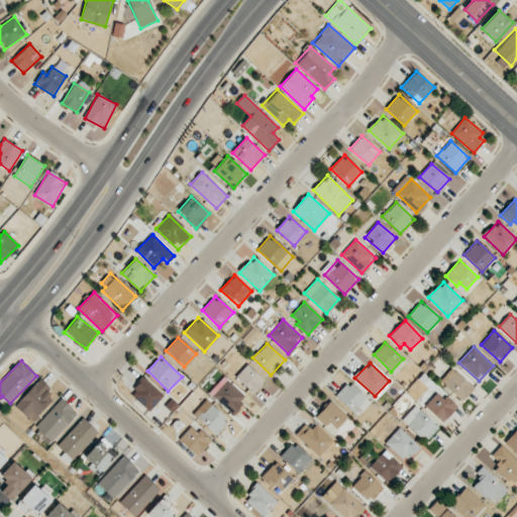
[(235,378),(253,394),(266,381),(247,365),(235,378)]
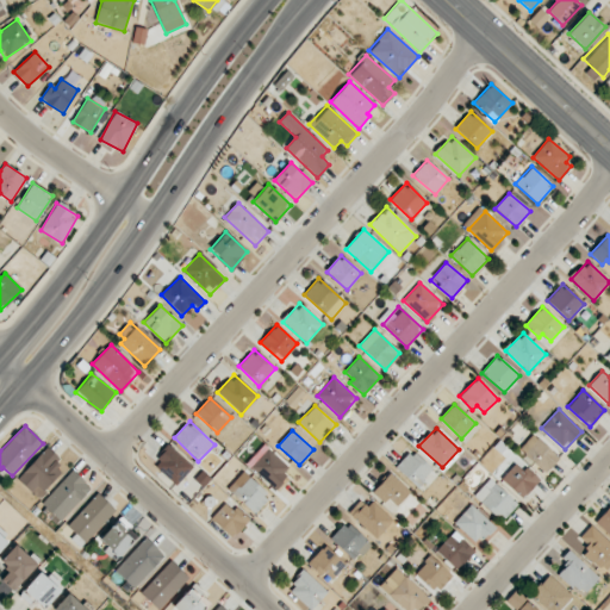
[(520,448),(546,473),(559,458),(533,434),(520,448)]
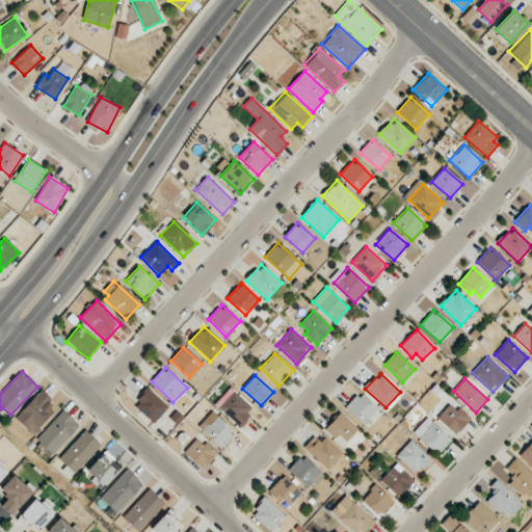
[(133,404),(154,423),(168,407),(148,389),(133,404)]
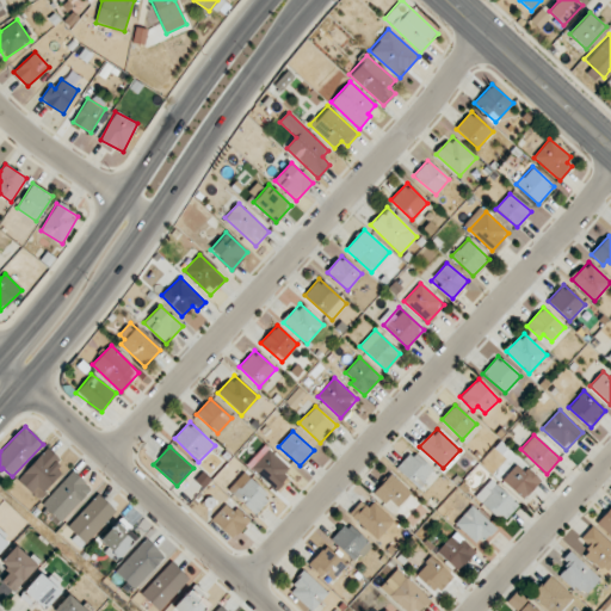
[(248,466),(275,489),(291,470),(265,446),(248,466)]
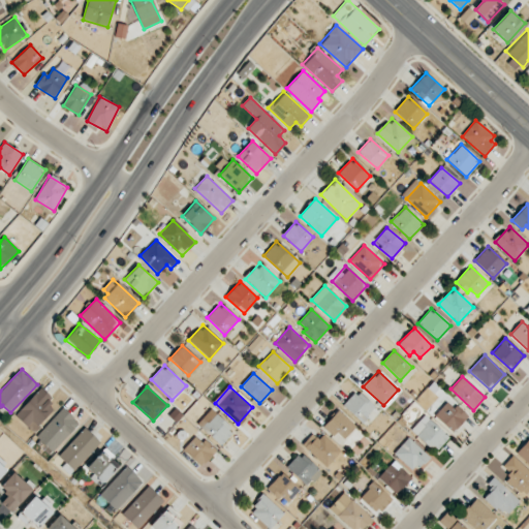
[(53,399),(41,387),(14,415),(33,432),(54,410),(48,404),(53,399)]
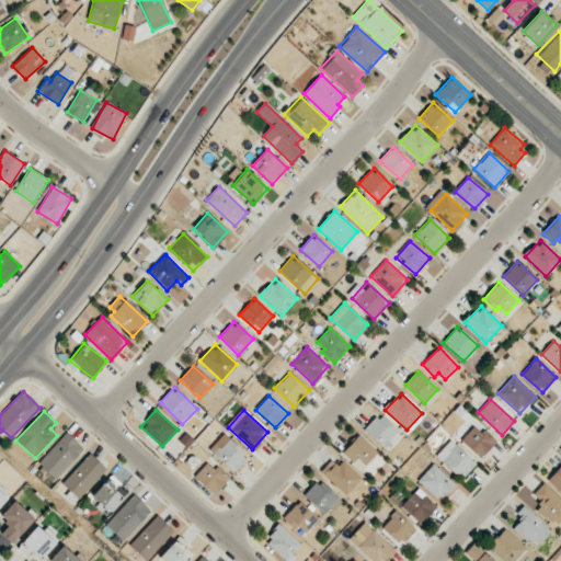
[(398,432),(378,414),(364,430),(384,448),(398,432)]
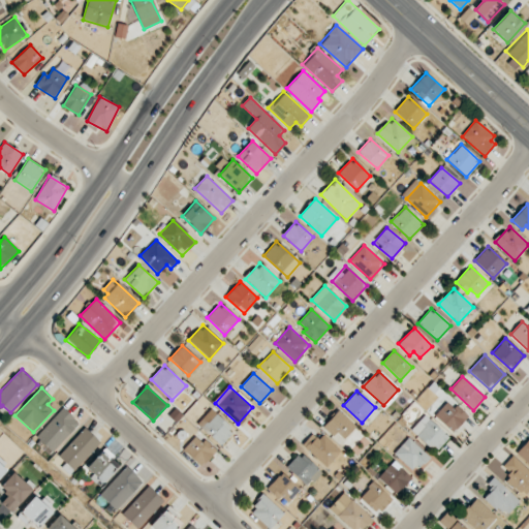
[(448,400),(434,415),(453,433),(467,417),(448,400)]
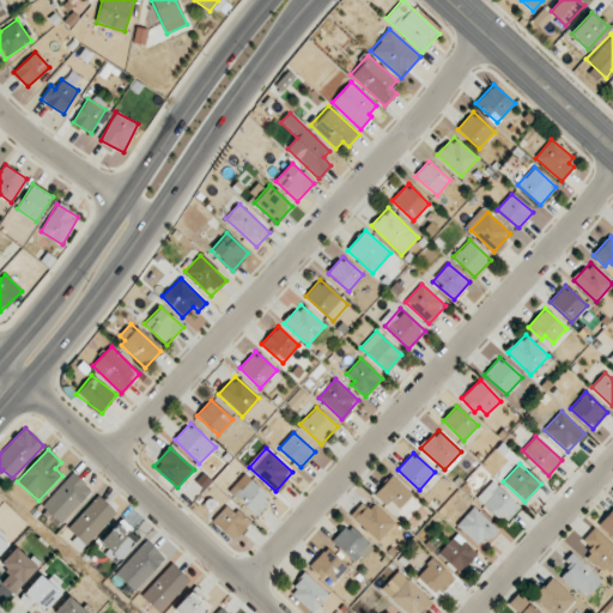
[(60,525),(92,491),(73,473),(41,508),(60,525)]
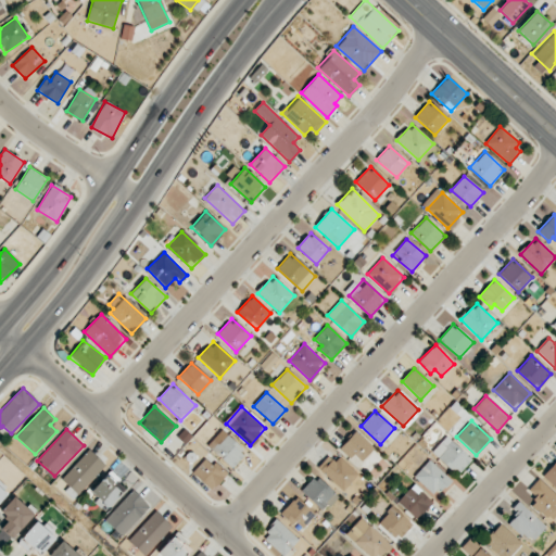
[(375,449),(355,431),(339,449),(350,458),(354,454),(363,462),(375,449)]
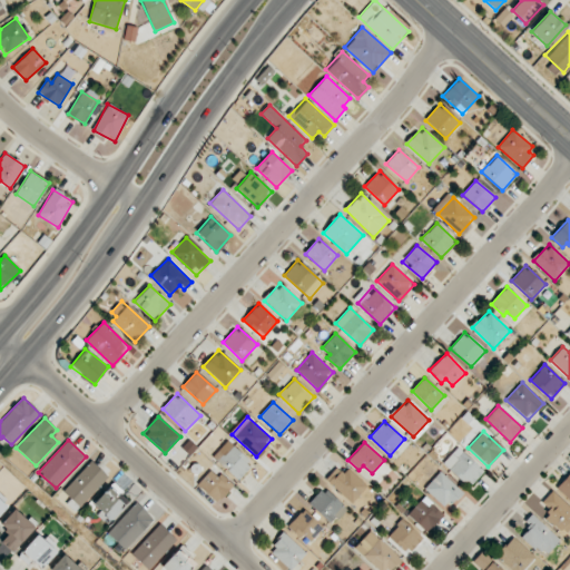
[(218,461),(237,480),(252,464),(233,445),(218,461)]
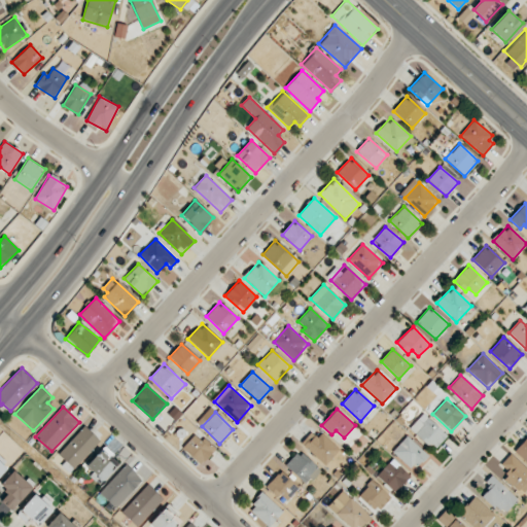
[(409,428),(433,451),(447,435),(423,414),(409,428)]
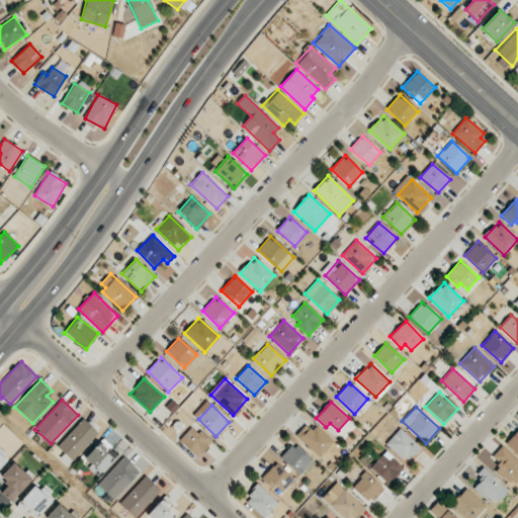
[(98,432),(83,419),(57,447),(72,461),(98,432)]
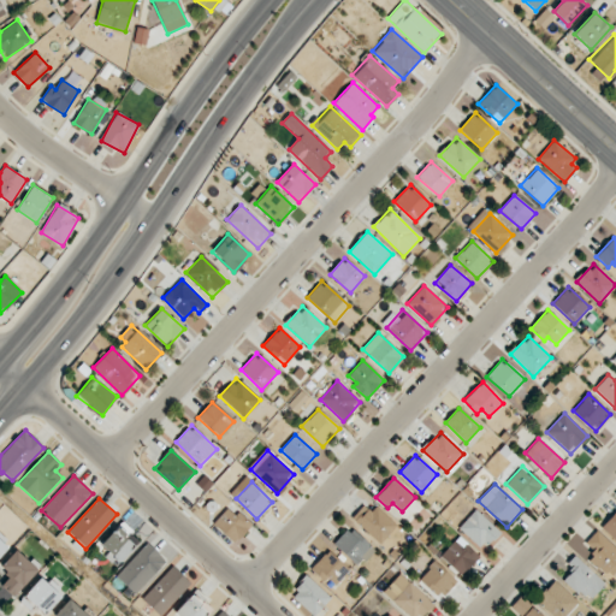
[(363,505),(351,517),(379,544),(397,526),(377,505),(371,511),(363,505)]
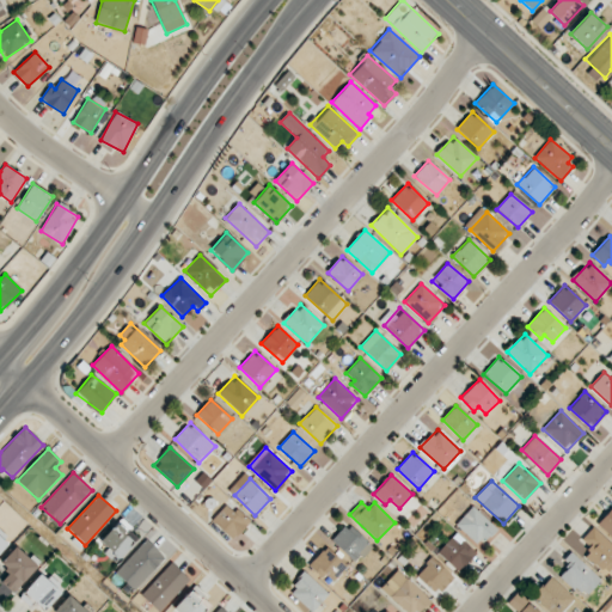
[(250,520),(226,503),(212,522),(236,539),(250,520)]
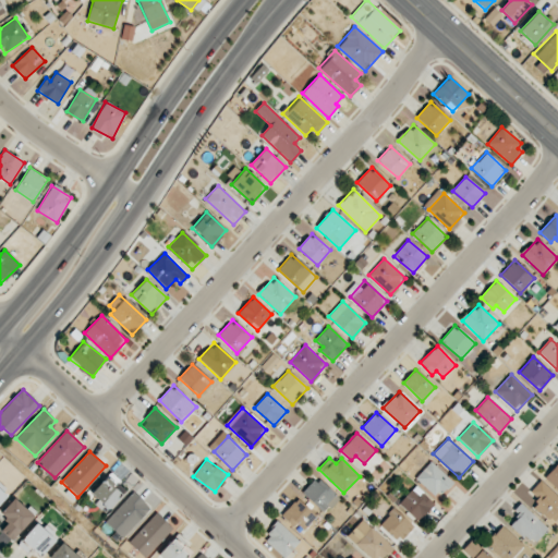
[(451,481),(431,461),(415,477),(436,497),(451,481)]
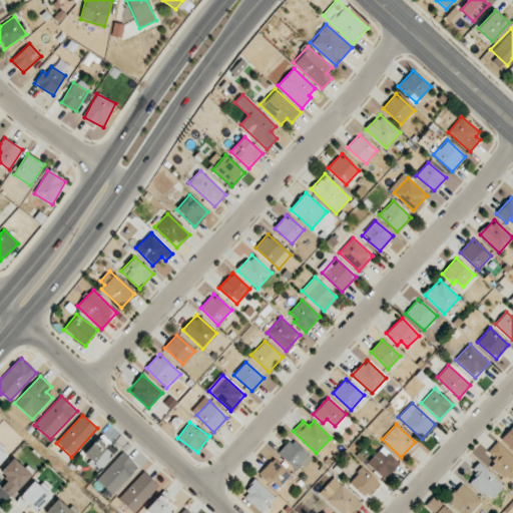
[(512,450),(512,425),(501,439),(512,450)]
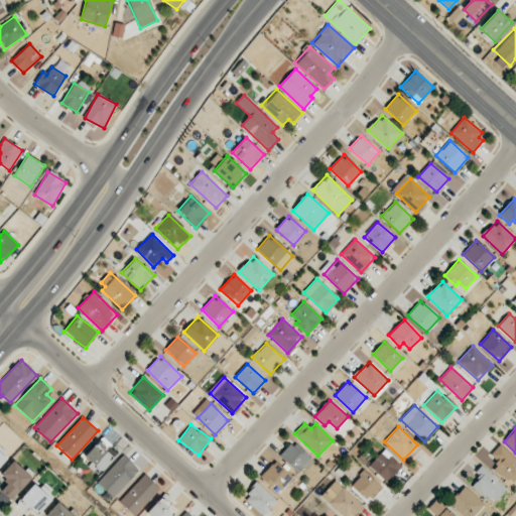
[(83,457),(98,473),(113,458),(106,450),(111,445),(103,437),(83,457)]
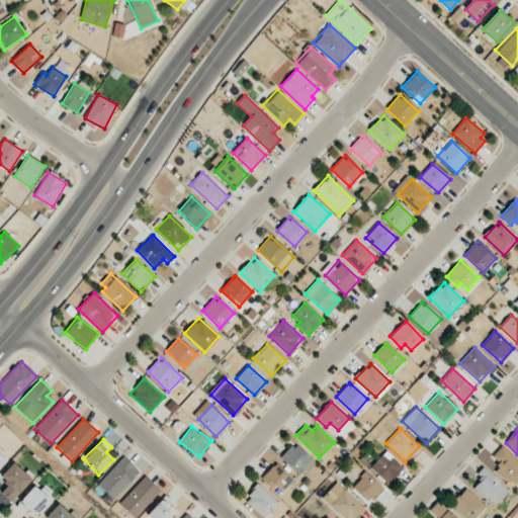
[(281,457),(300,477),(315,462),(294,443),(281,457)]
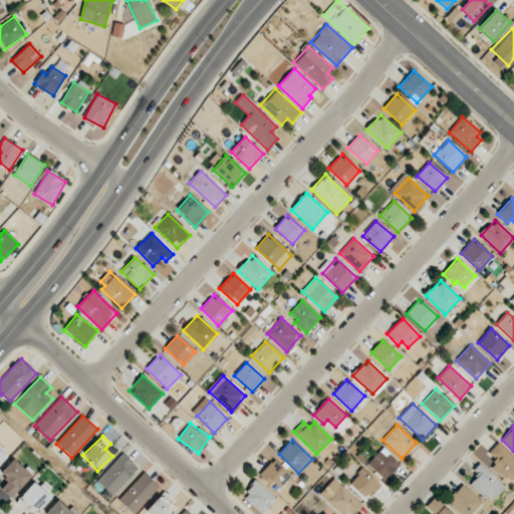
[(488,453),(496,460),(491,465),(509,482),(513,476),(513,457),(498,443),(488,453)]
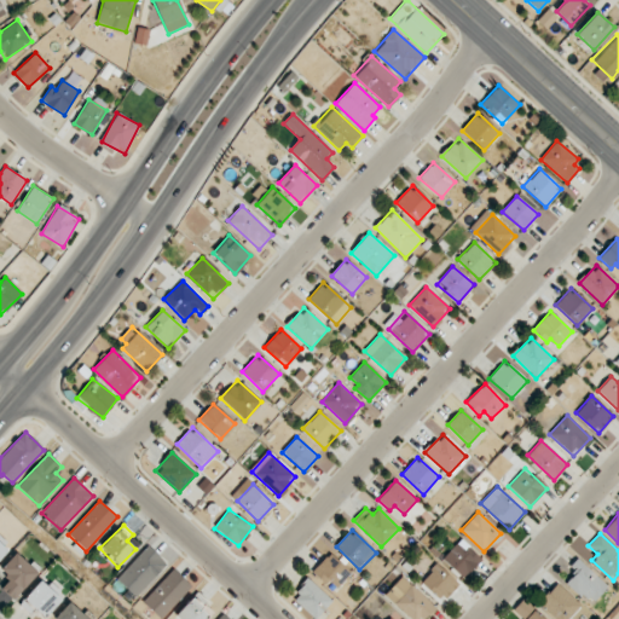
[(464,550),(456,543),(443,560),(464,578),(481,559),(468,547),(464,550)]
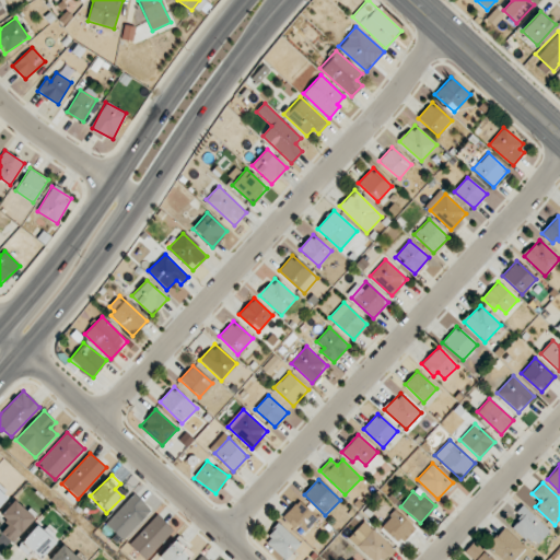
[(124,539),(151,510),(133,493),(106,524),(124,539)]
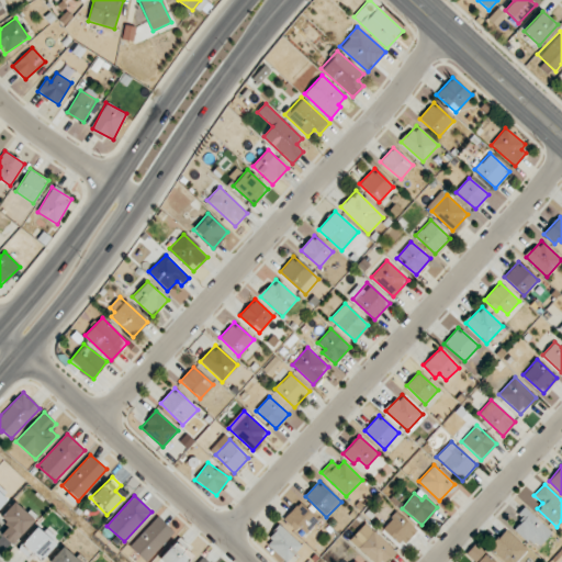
[(35,521),(15,501),(0,515),(0,517),(4,521),(0,525),(0,532),(10,543),(35,521)]
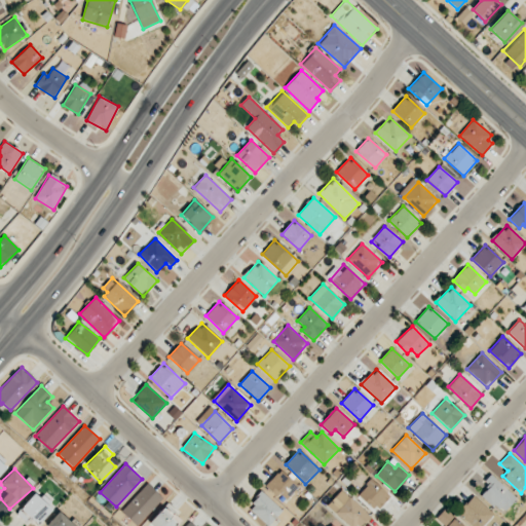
[(298,486),(279,470),(266,484),(285,501),(298,486)]
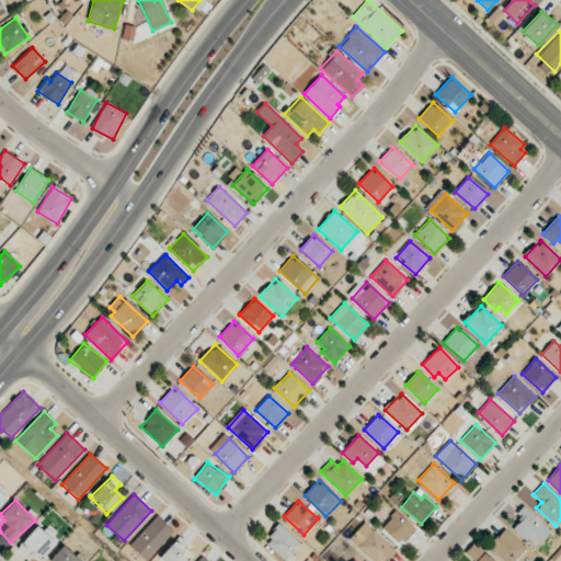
[(514,527),(536,548),(551,531),(524,505),(514,515),(519,521),(514,527)]
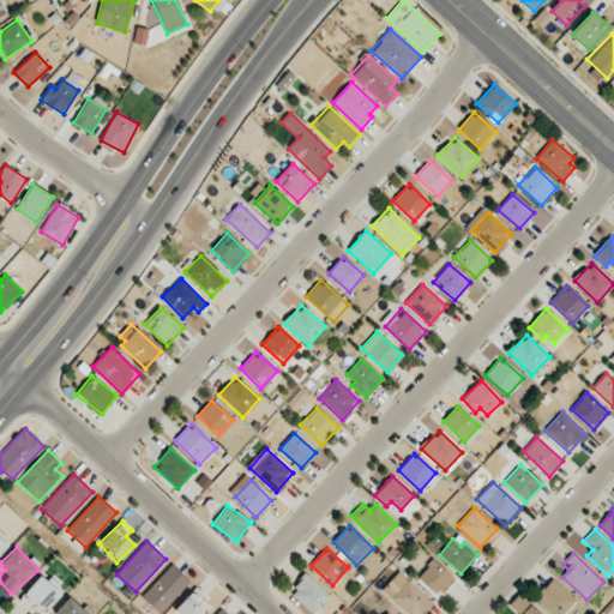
[(456,581),(434,560),(417,578),(439,599),(456,581)]
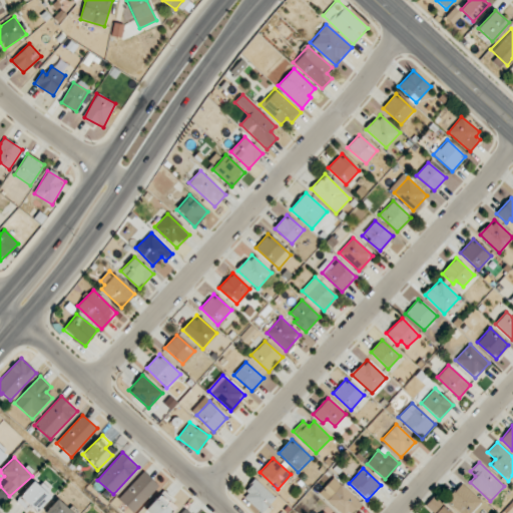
[(132,512),(158,485),(144,471),(118,499),(132,512)]
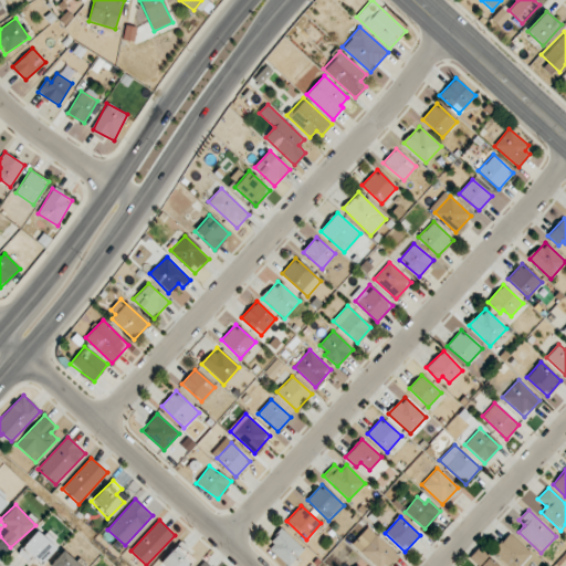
[(375,565),(387,565),(398,555),(367,527),(352,544),(375,565)]
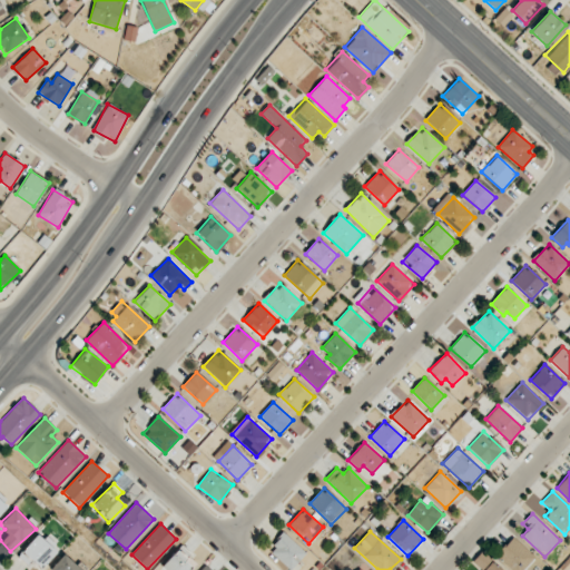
[(268,550),(290,569),(306,553),(285,533),(268,550)]
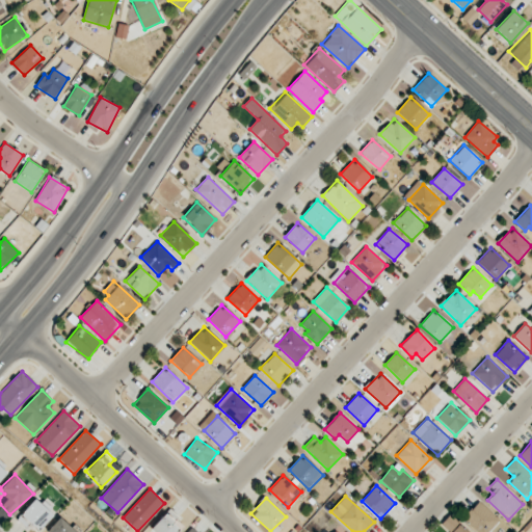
[(38,530),(53,514),(35,499),(17,519),(26,528),(31,523),(38,530)]
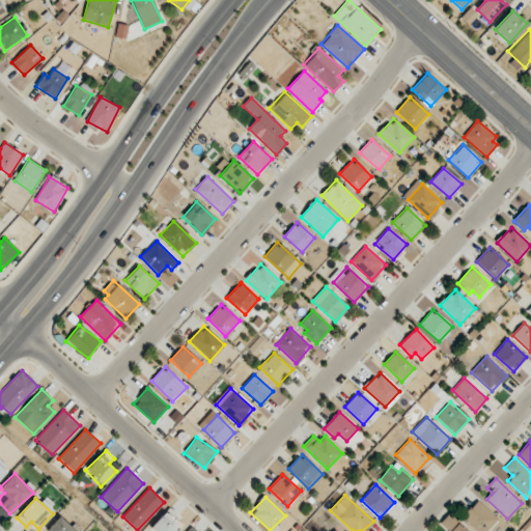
[(487,530),(499,519),(477,500),(462,518),(476,530),(487,530)]
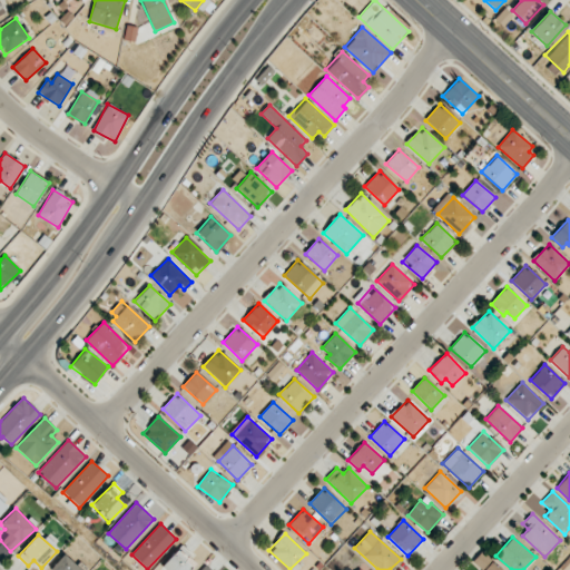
[(190,569),(198,562),(180,547),(160,569),(190,569)]
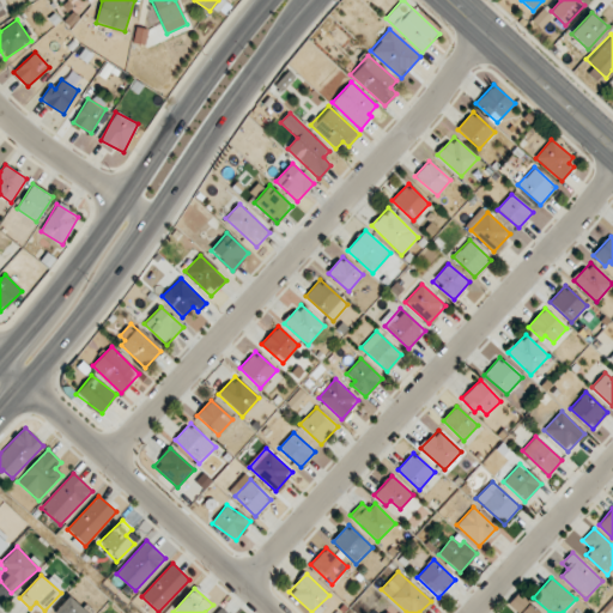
[(517,612),(540,612),(519,593),(508,605),(517,612)]
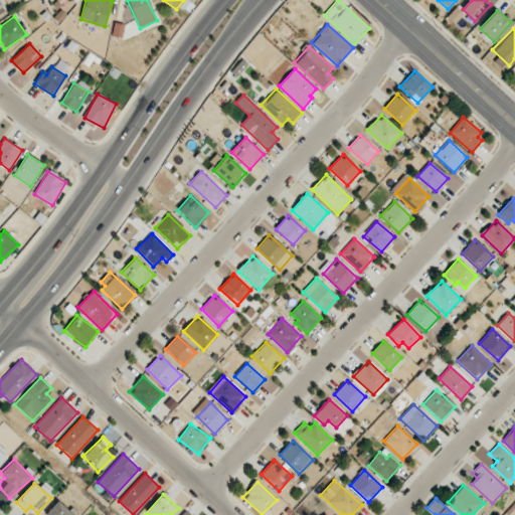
[(73,514),(57,501),(44,514),(73,514)]
